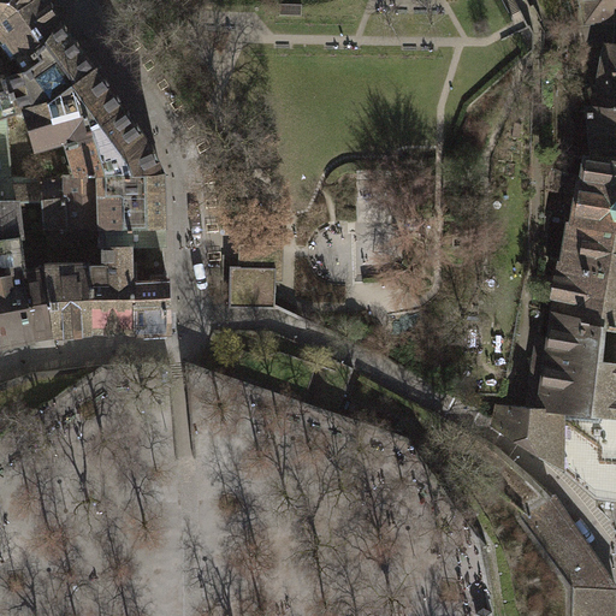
[(35,52),(59,21),(45,0),(0,0),(0,77),(25,71),(40,59),(35,52)]
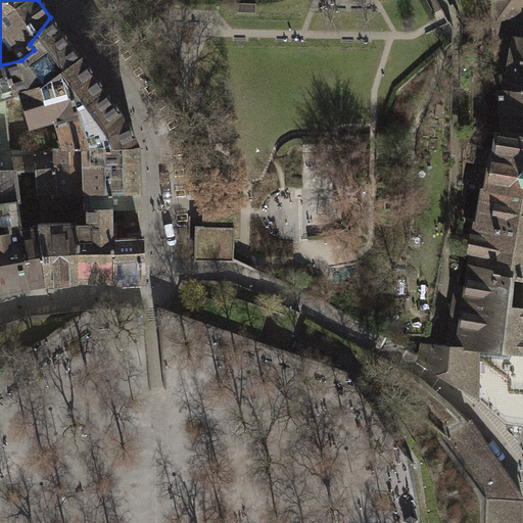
[(522,0),(493,0),(497,16),(522,14),(522,0)]
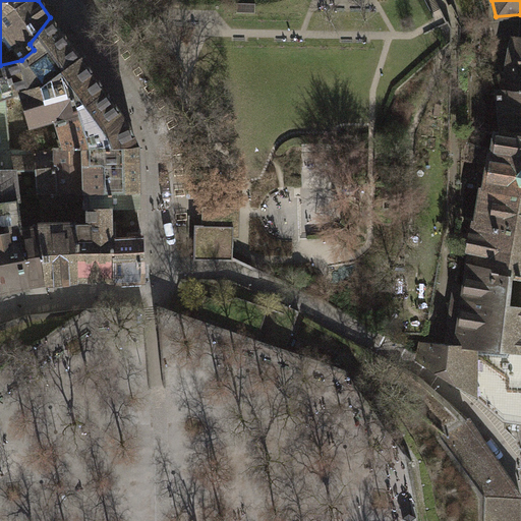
[(49,82),(79,59),(50,17),(30,44),(34,50),(21,60),(0,65),(0,98),(4,97),(19,93),(49,82)]
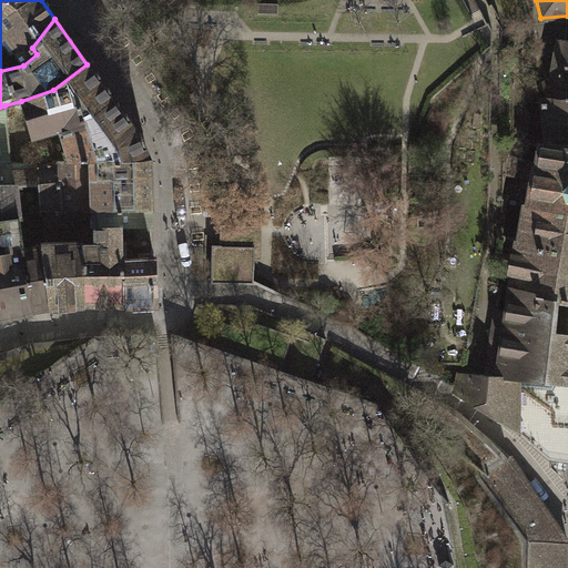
[(567,102),(567,42),(557,41),(547,101),(567,102)]
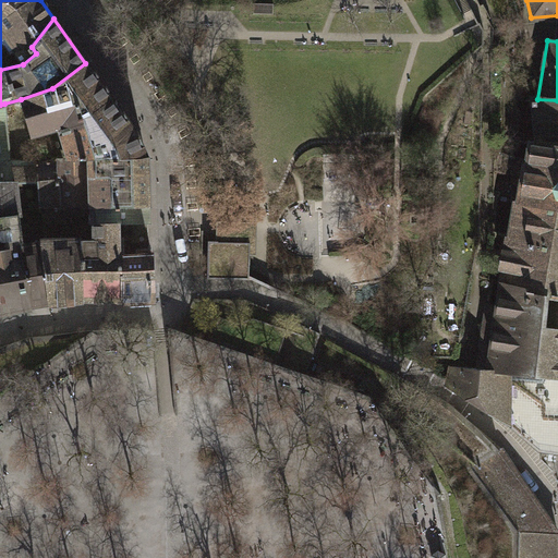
[(88,116),(110,98),(85,63),(52,88),(21,99),(33,133),(60,123),(88,116)]
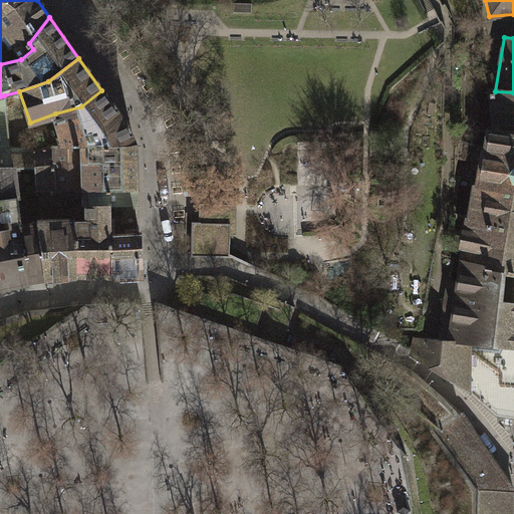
[(82,146),(136,145),(125,122),(101,90),(81,106),(55,113),(63,146),(82,146)]
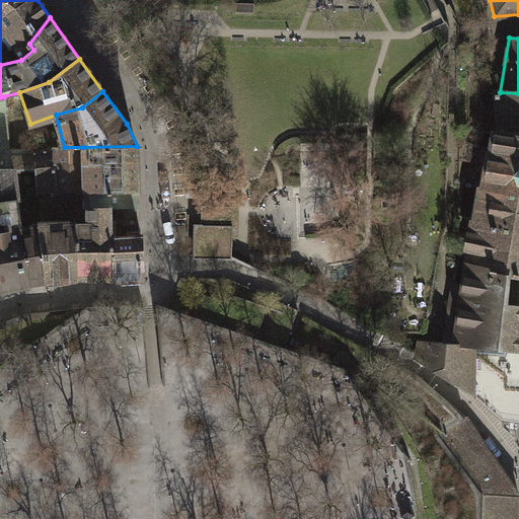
[(501,127),(501,122),(493,120),(492,91),(482,91),(482,122),(501,127)]
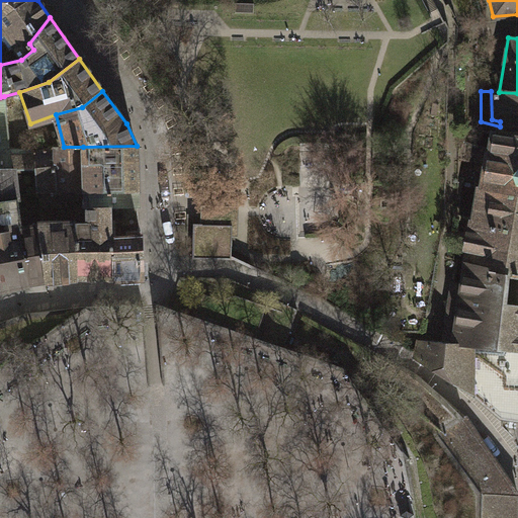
[(500,135),(517,136),(517,93),(499,92),(494,91),(494,97),(498,98),(500,121),(500,126),(500,135)]
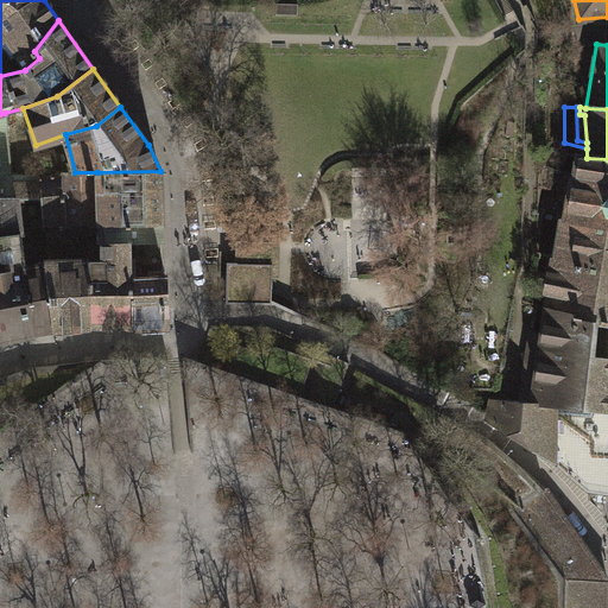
[(0,198),(18,198),(40,200),(39,177),(11,176),(5,113),(0,114),(0,198)]
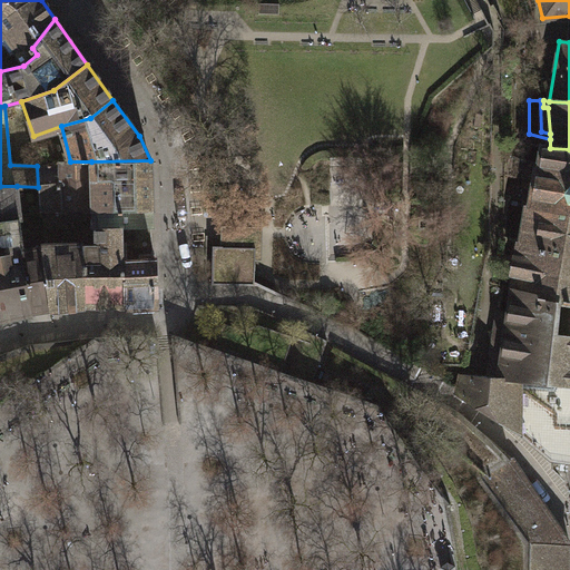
[(569,149),(550,148),(542,146),(533,204),(569,208),(569,149)]
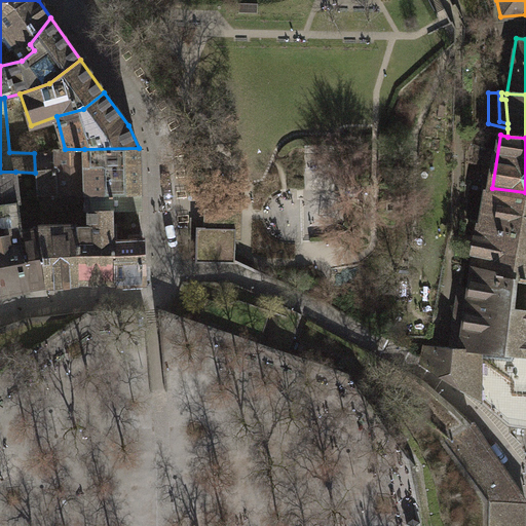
[(90,212),(140,211),(139,148),(84,149),(83,187),(82,190),(82,194),(82,201),(83,205),(83,211),(90,212)]
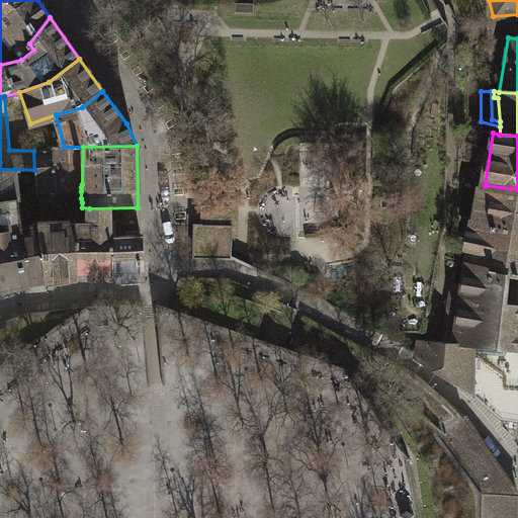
[(82,184),(83,147),(64,147),(56,148),(55,166),(34,170),(36,191),(38,191),(67,191),(81,191),(81,187),(82,184)]
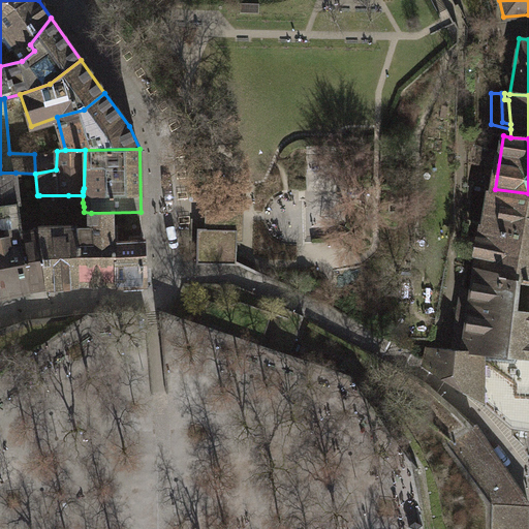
[(0,293),(0,296),(29,289),(23,234),(16,173),(0,173),(0,217),(1,224),(4,227),(5,236),(0,237),(0,293)]
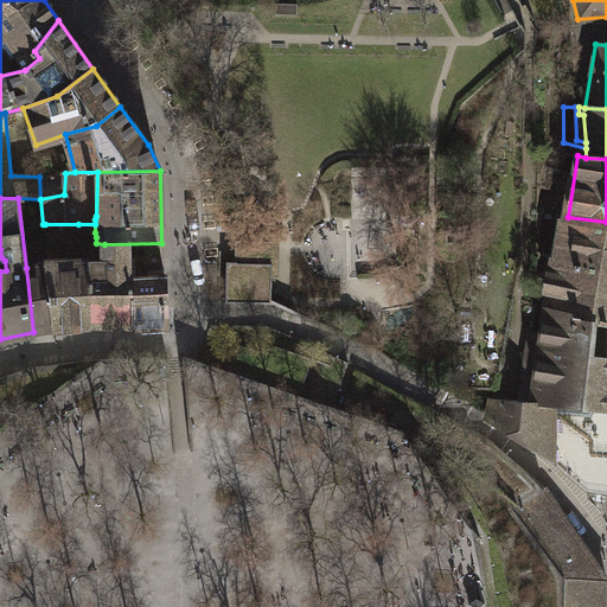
[(606,222),(568,217),(560,216),(555,254),(606,262),(606,222)]
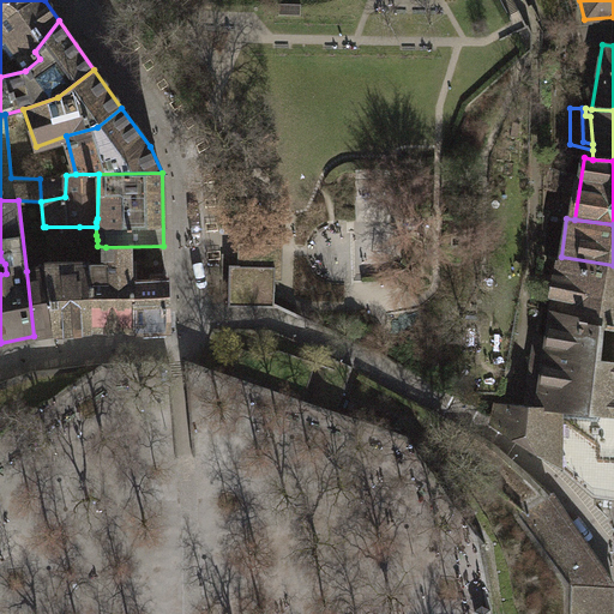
[(79,244),(79,227),(46,227),(47,244),(79,244)]
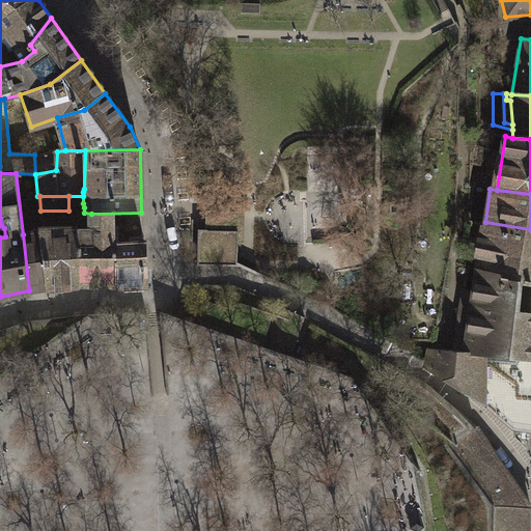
[(77,228),(78,284),(118,284),(118,241),(118,232),(142,230),(141,213),(91,214),(91,228),(77,228)]
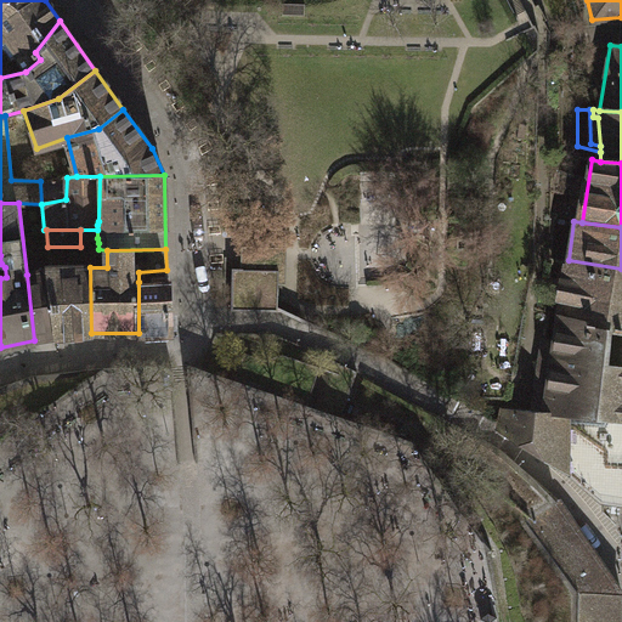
[(231,267),(230,309),(278,310),(280,254),(249,254),(248,269),(231,267)]
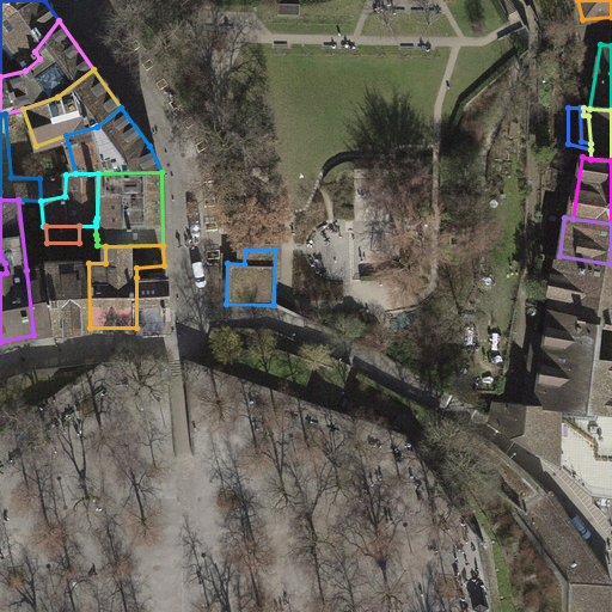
[(611,264),(560,256),(551,310),(577,318),(577,323),(611,326),(611,264)]
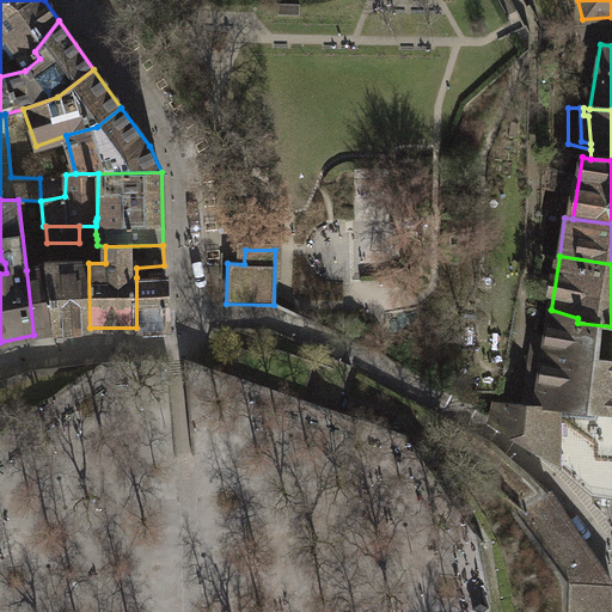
[(48,267),(56,332),(90,328),(89,263),(48,267)]
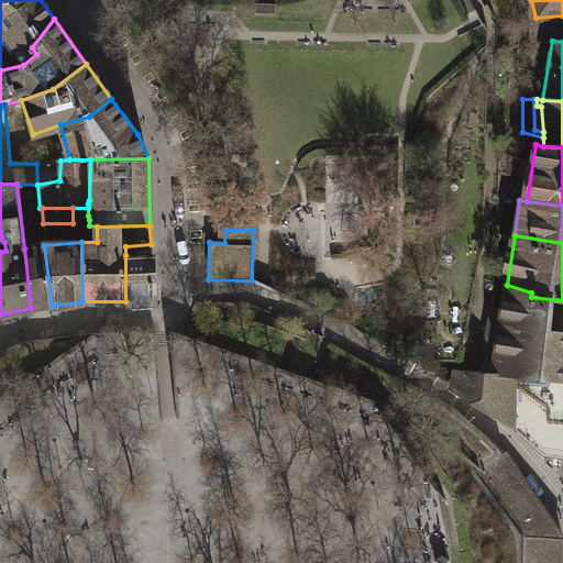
[(24,249),(31,308),(52,306),(44,245),(24,249)]
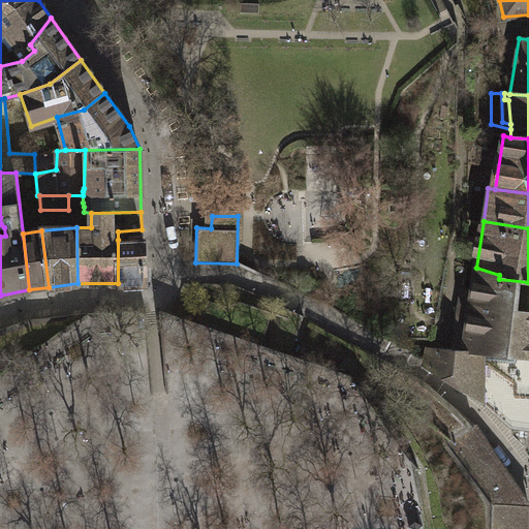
[(118,240),(118,283),(145,283),(144,236),(130,237),(130,241),(118,240)]
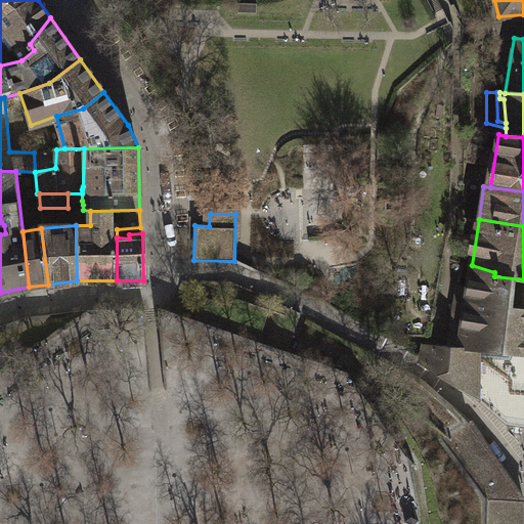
[(507,422),(523,424),(523,279),(494,276),(494,272),(472,265),(468,286),(456,285),(448,343),(426,343),(423,356),(450,375),(476,395),(501,418),(500,421),(505,424),(507,422)]
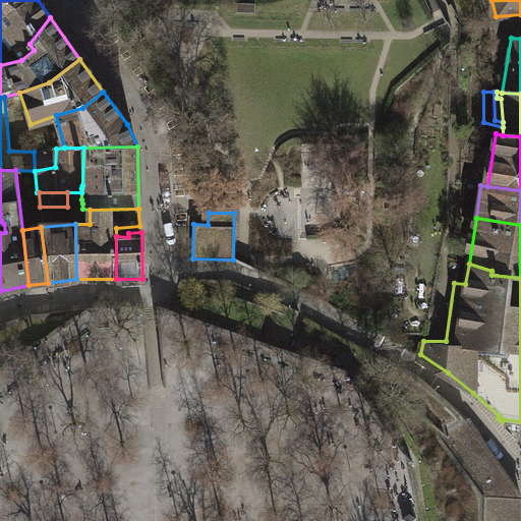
[(517,497),(463,419),(437,438),(480,497),(479,520),(516,520),(517,518),(517,497)]
